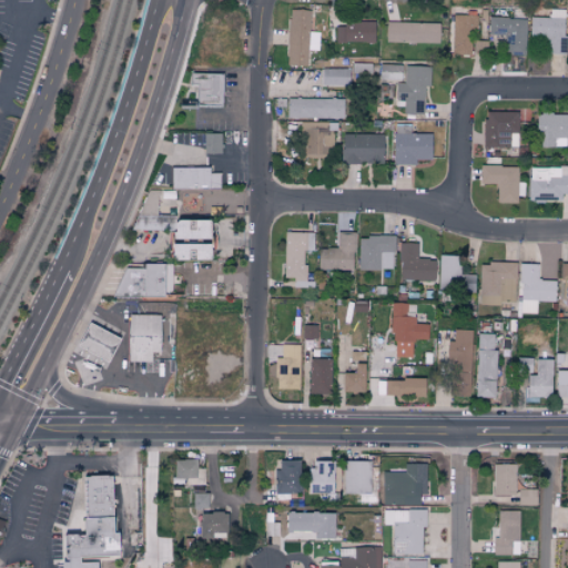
[(308,32),(310,10),(288,9),(286,66),(306,66),(307,50),(318,51),(320,32),(308,32)]
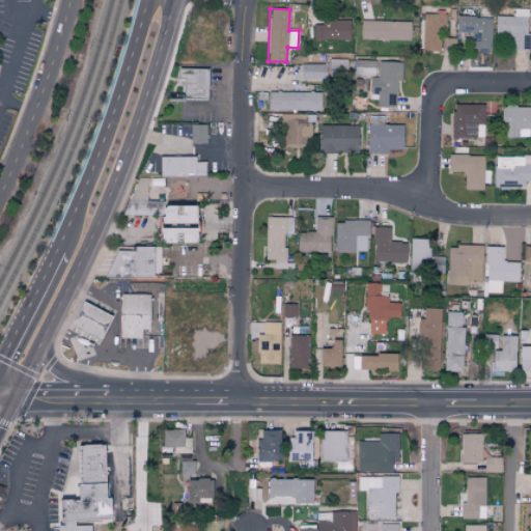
[(511,50),(527,50),(528,9),(512,8),(512,16),(495,16),(495,36),(511,36),(511,50)]
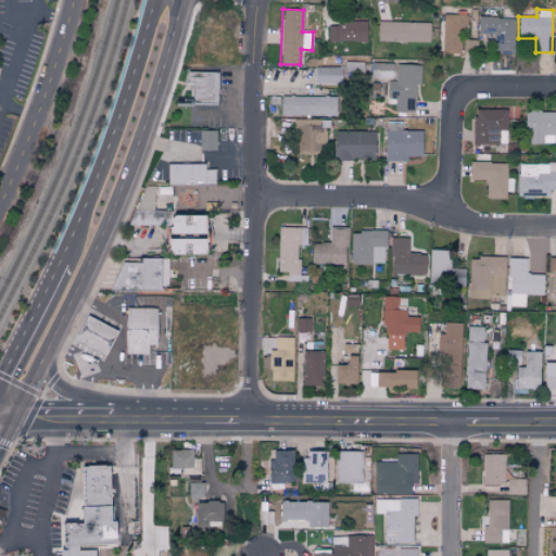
[(465,14),(442,14),(442,53),(464,54),(465,14)]
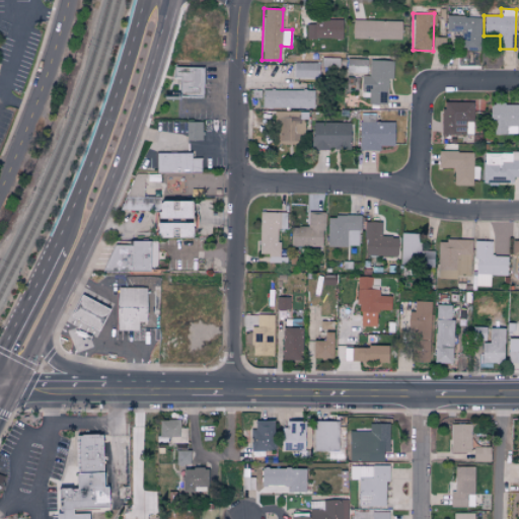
[(446,31),(461,31),(460,50),(479,50),(479,16),(446,16),(446,31)]
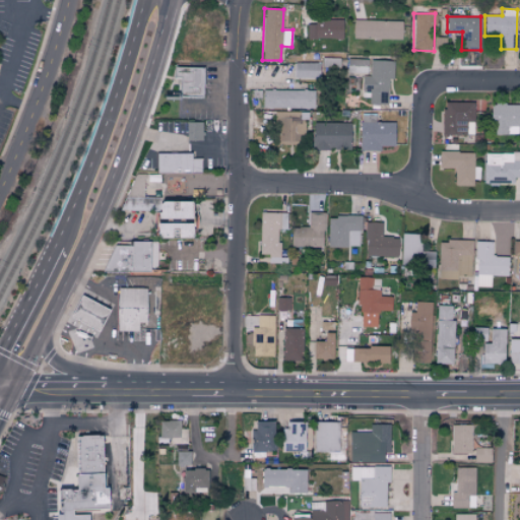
[(352,38),(401,40),(401,21),(352,19),(352,38)]
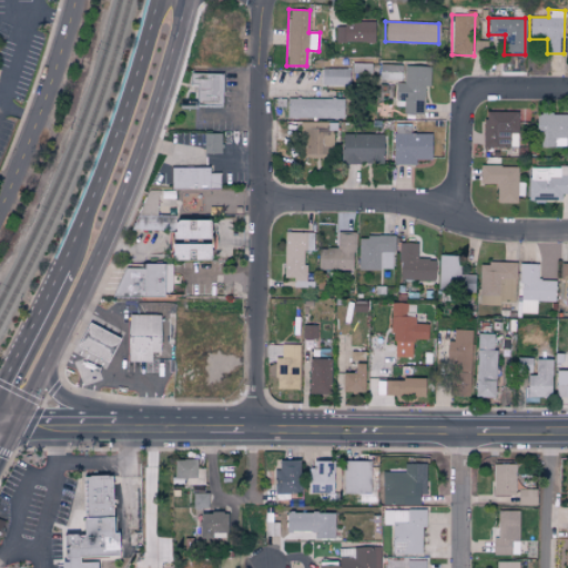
[(335,23),(335,42),(374,41),(373,22),(335,23)]
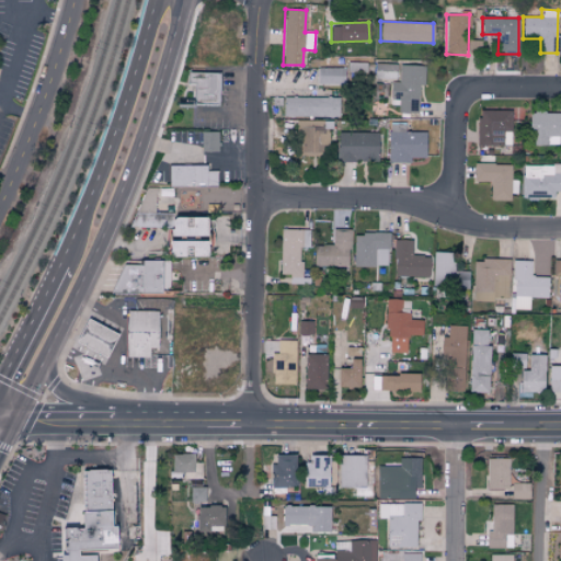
[(375,79),(395,79),(396,64),(375,64),(375,79)]
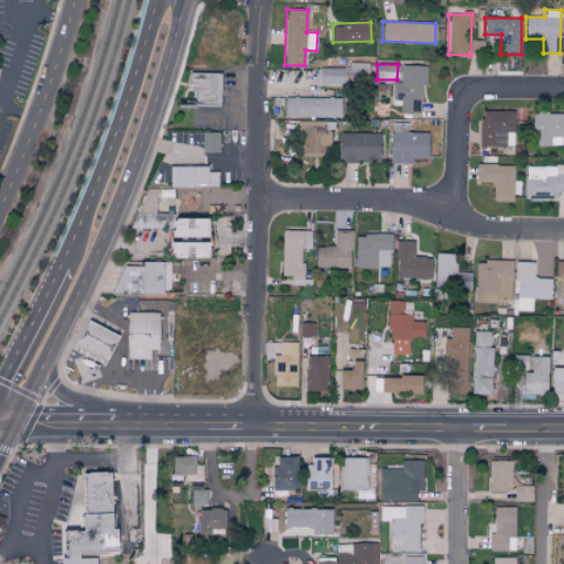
[(420,114),(421,85),(427,85),(427,66),(401,65),(401,83),(392,83),(391,99),(401,99),(400,114),(420,114)]
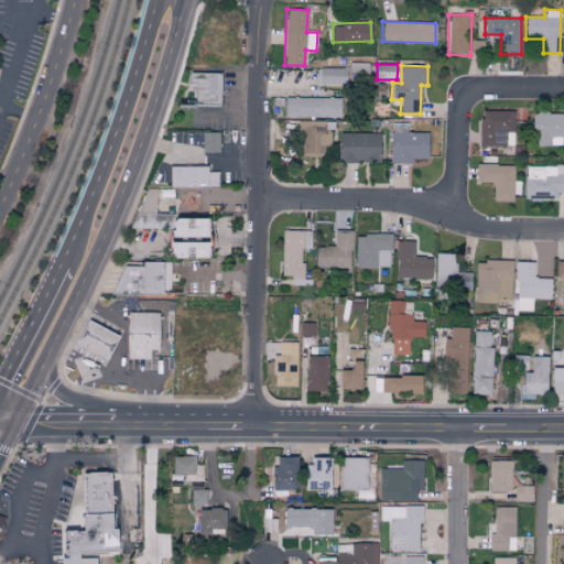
[(346,68),(318,68),(318,84),(346,85),(346,68)]
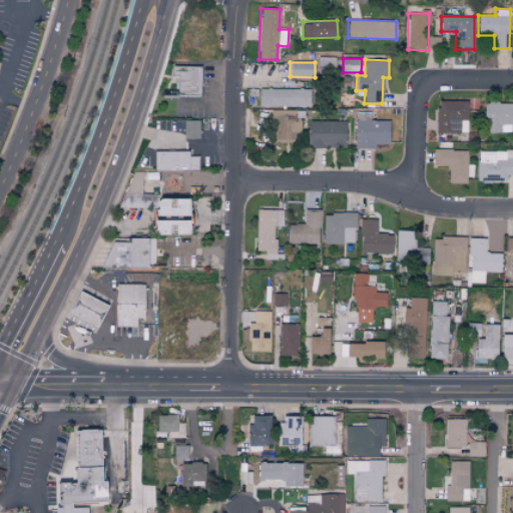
[(200,66),(171,66),(171,77),(177,77),(177,95),(199,96),(200,66)]
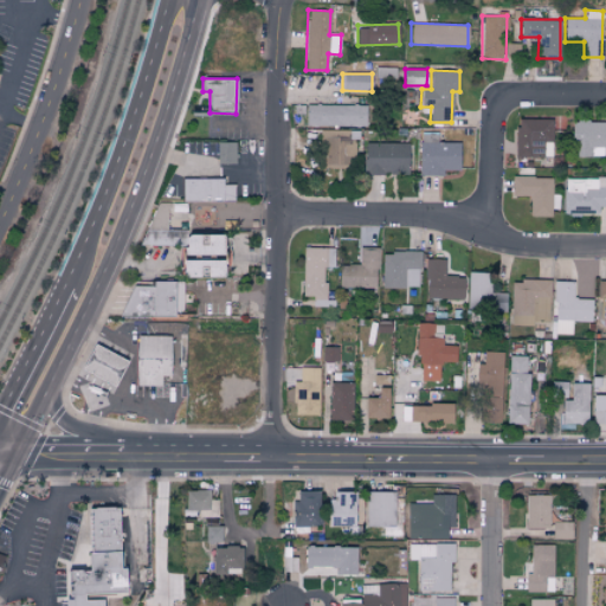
[(305,126),(366,127),(367,105),(305,104),(305,126)]
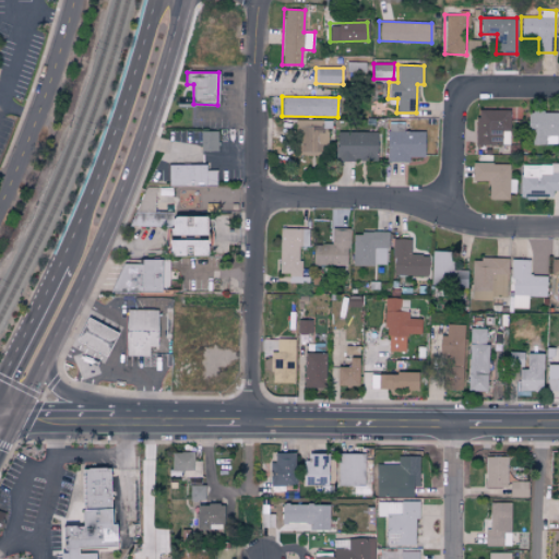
[(475,144),(508,145),(509,110),(476,109),(475,144)]
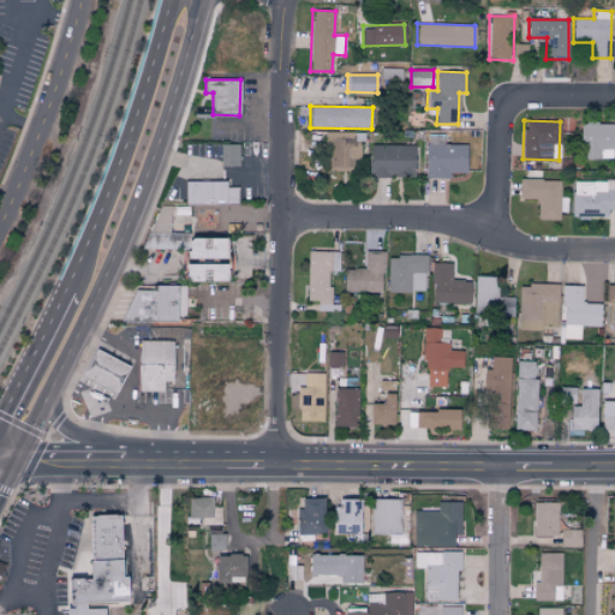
[(614,124),(580,123),(580,159),(611,159),(611,151),(614,150),(614,131),(614,124)]
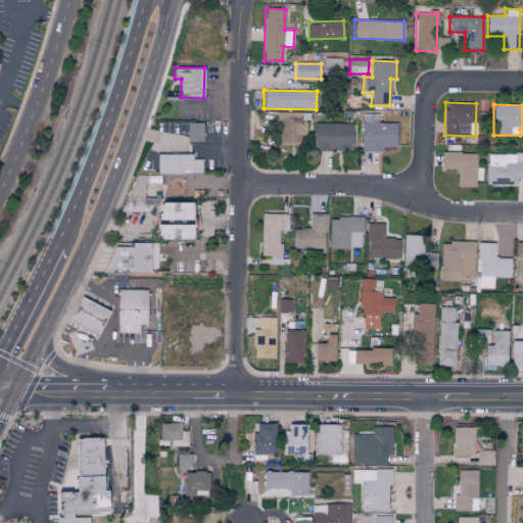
[(277,145),(298,146),(298,136),(305,136),(306,113),(278,112),(277,145)]
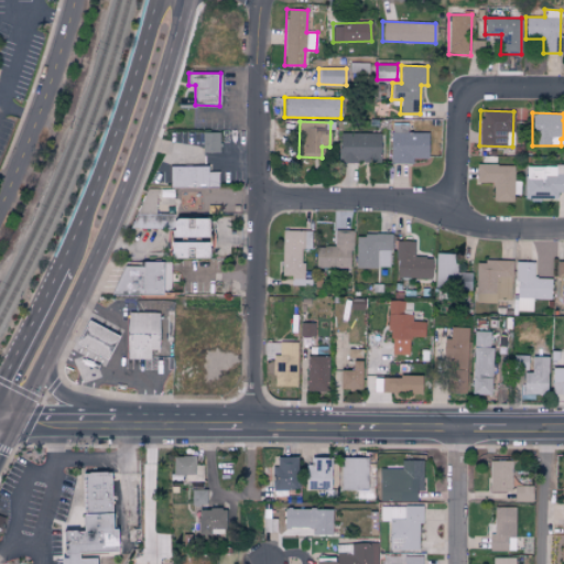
[(218,132),(202,132),(202,152),(219,152),(218,132)]
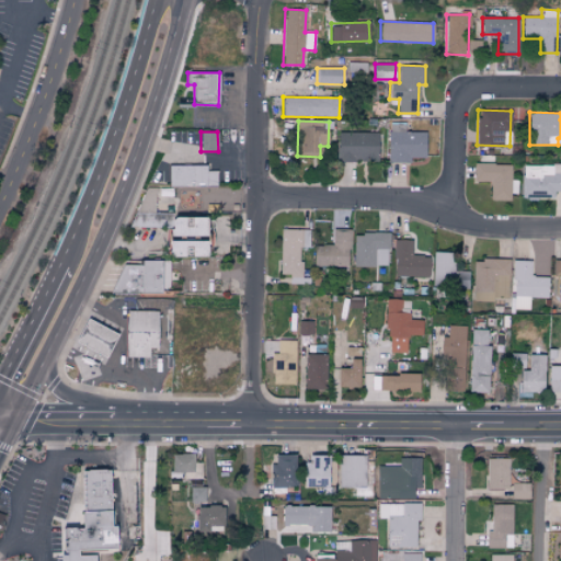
[(377,132),(338,133),(338,162),(378,161),(377,132)]
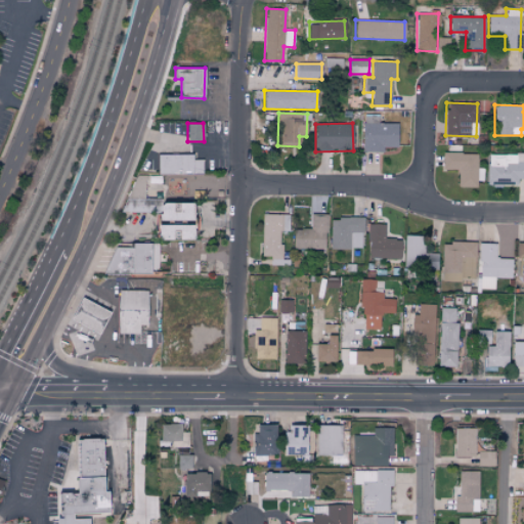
[(397,124),(362,123),(362,151),(384,151),(384,147),(397,147),(397,124)]
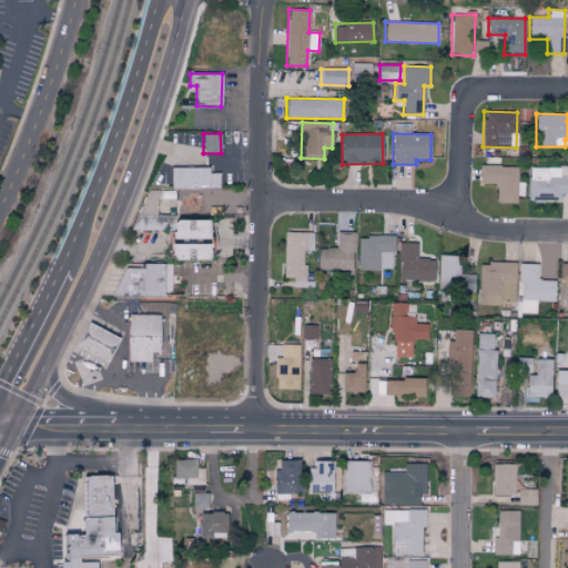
[(516,203),(517,166),(479,165),(479,183),(496,183),(496,203),(516,203)]
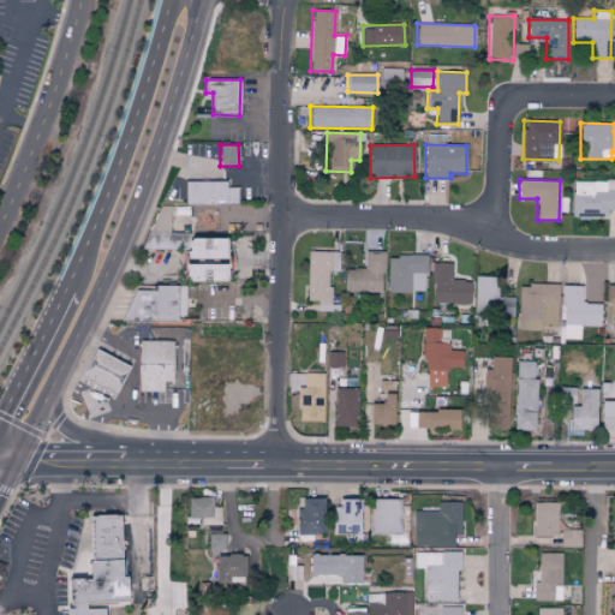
[(226,180),(184,181),(184,204),(237,204),(237,187),(226,187),(226,180)]
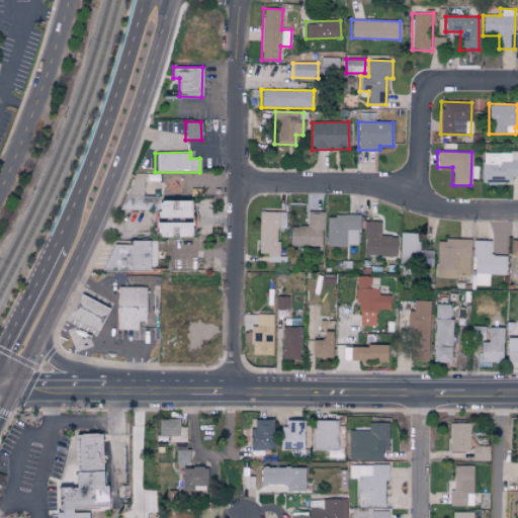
[(482,184),(511,183),(511,177),(517,176),(517,152),(482,153),(482,184)]
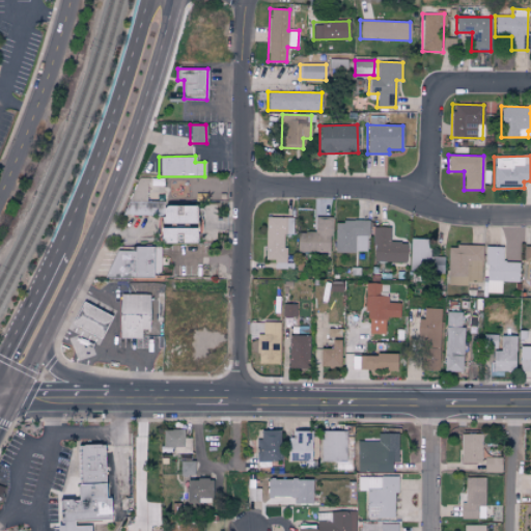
[(193,227),(193,205),(160,203),(159,226),(193,227)]
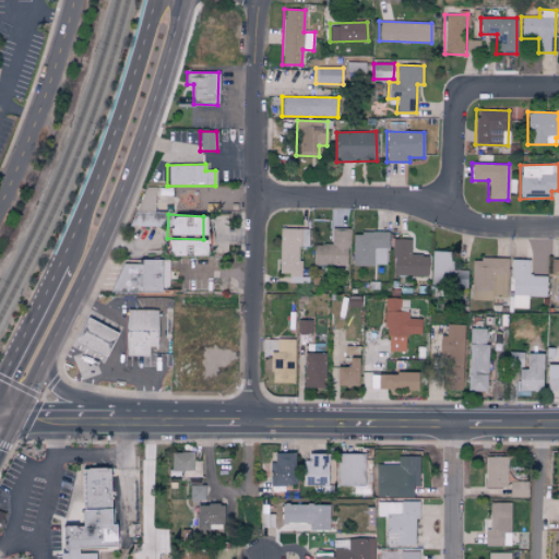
[(278,273),(288,274),(287,283),(301,283),(301,228),(280,228),(278,273)]
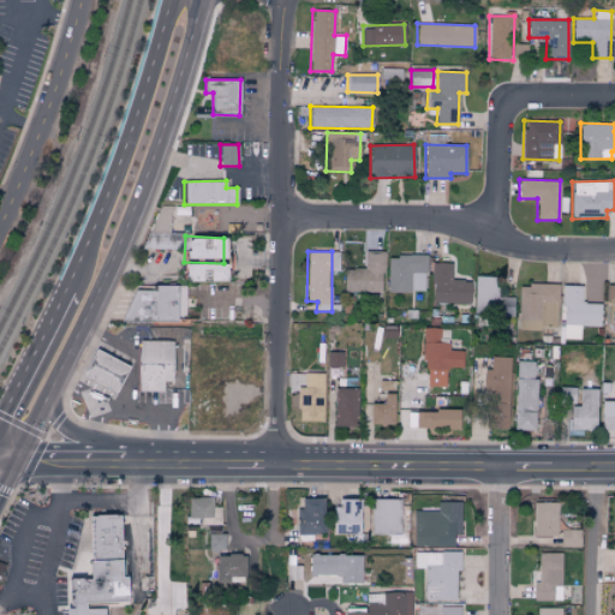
[(382,292),(383,251),(364,251),(364,269),(344,268),(344,292),(382,292)]
